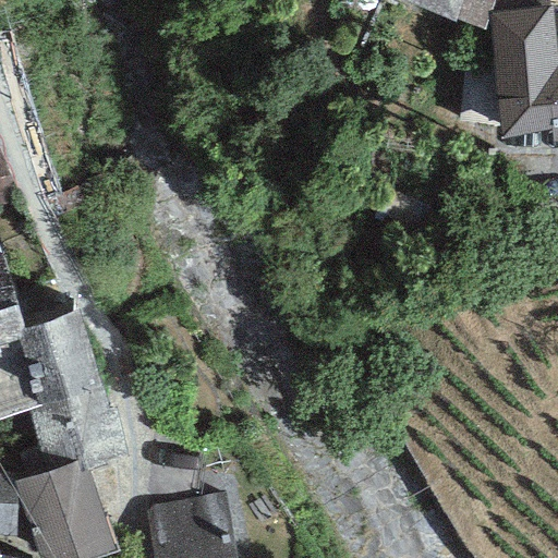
[(401,0),(455,22),(456,19),(482,29),(492,0),(401,0)]
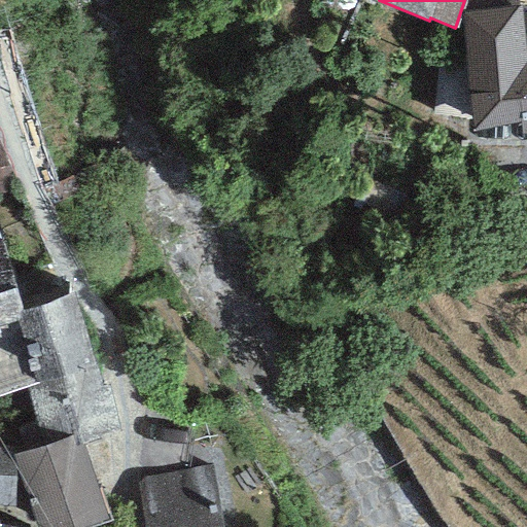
[(522,8),(463,14),(476,129),(521,125),(522,135),(526,134),(526,37),(525,37),(522,8)]
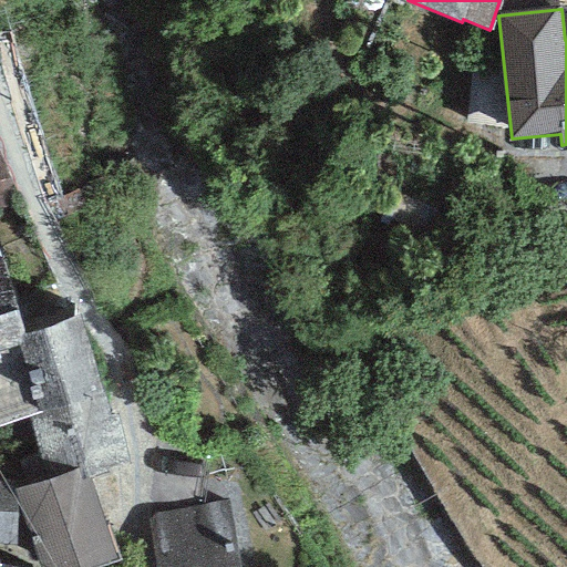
[(0,351),(28,343),(24,332),(4,261),(0,261),(0,351)]
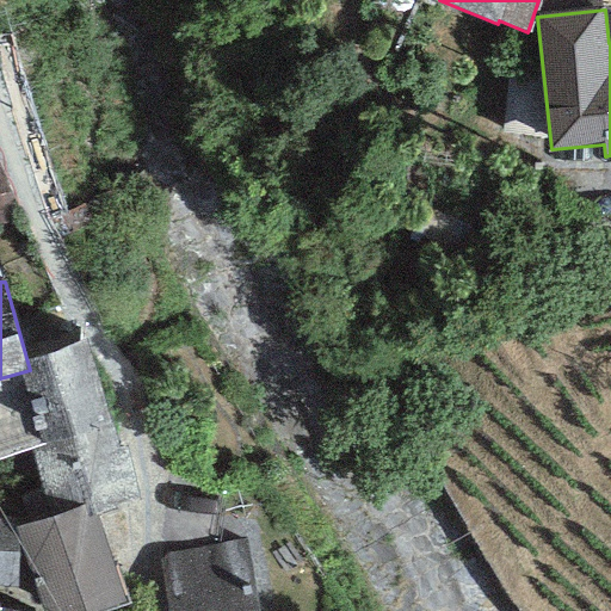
[(81,341),(26,358),(30,370),(0,378),(0,458),(30,450),(50,514),(81,505),(85,517),(96,514),(131,503),(81,341)]
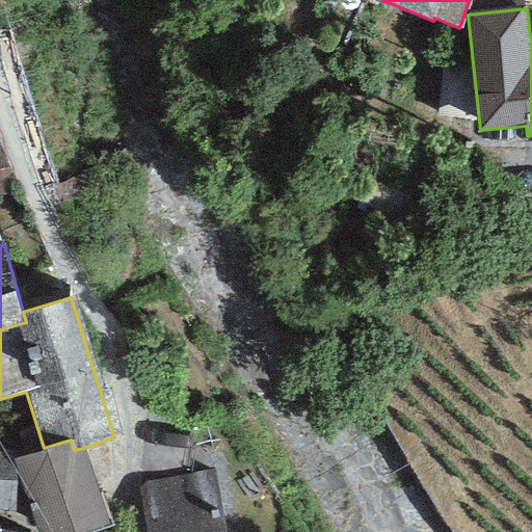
[(94,531),(112,526),(83,448),(74,450),(71,440),(44,448),(14,458),(36,531),(94,531)]
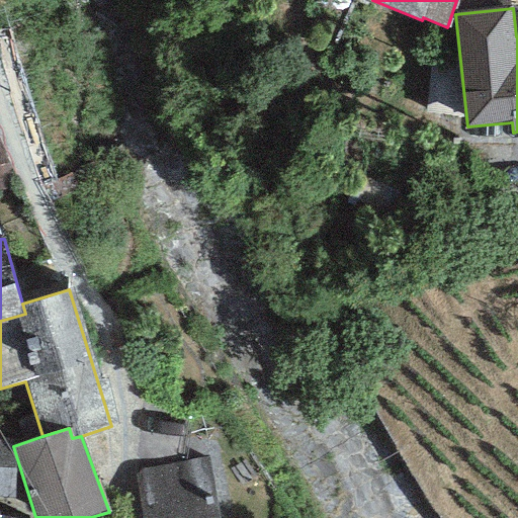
[(12,443),(0,441),(0,496),(12,498),(14,455),(10,454),(12,443)]
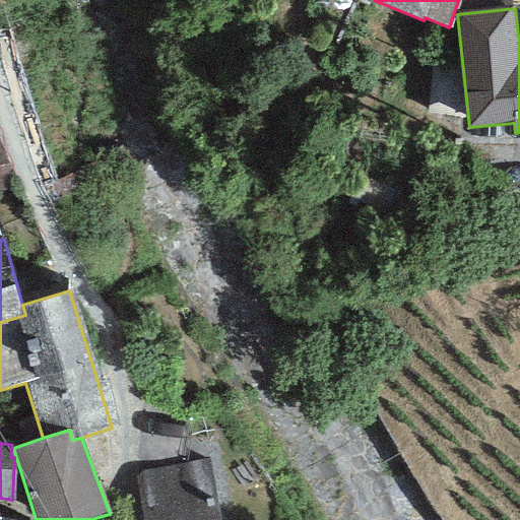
[(219,519),(208,458),(134,472),(143,519),(219,519)]
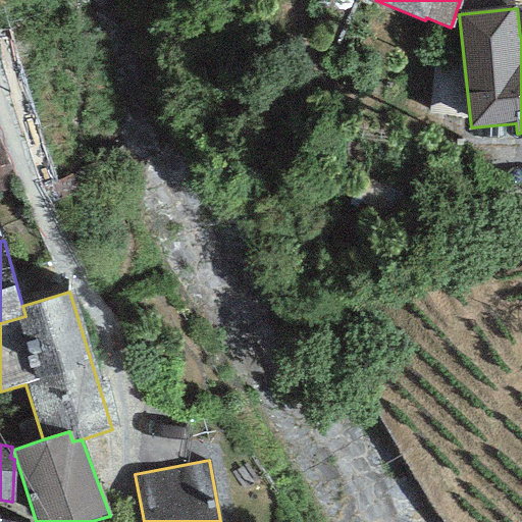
All buildings are outlined.
